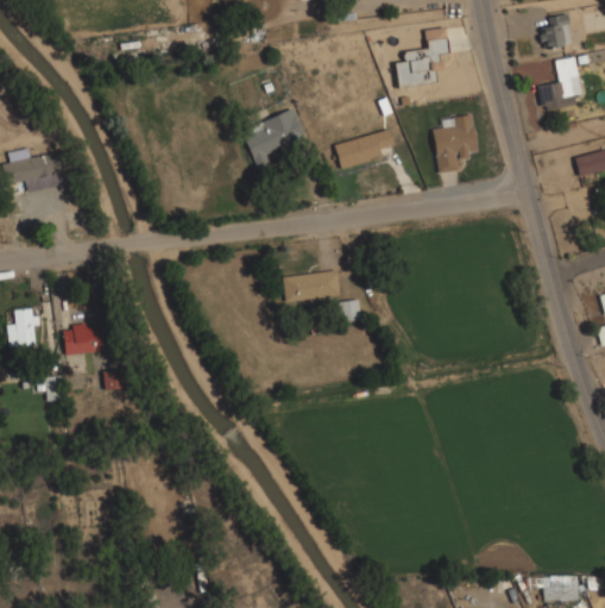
[(553,16),(553,27),(542,29),(543,48),(571,46),(569,14),(553,16)]
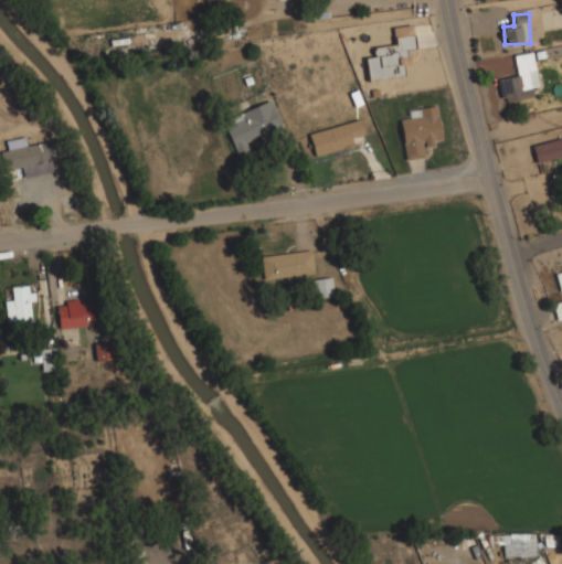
[(420,50),(416,25),(395,28),(398,45),(377,48),(378,57),(368,59),(370,82),(409,77),(405,51),(420,50)]
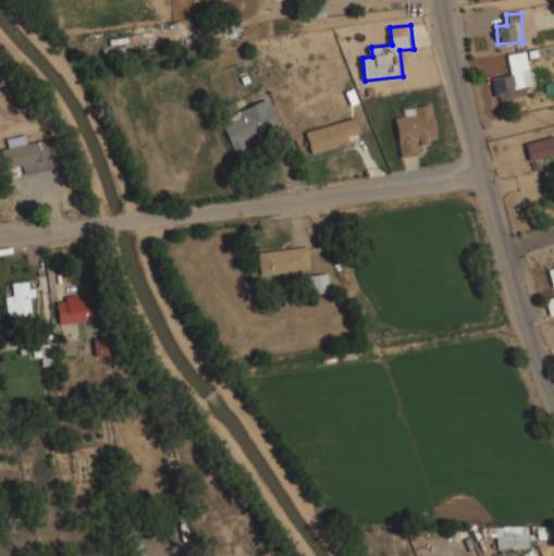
[(497,101),(527,96),(526,87),(533,86),(528,52),(508,56),(512,76),(494,78),(497,101)]
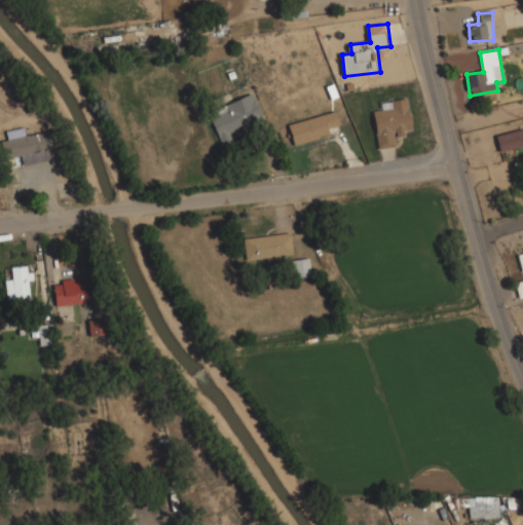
[(211,112),(221,143),(263,129),(253,98),(211,112)]
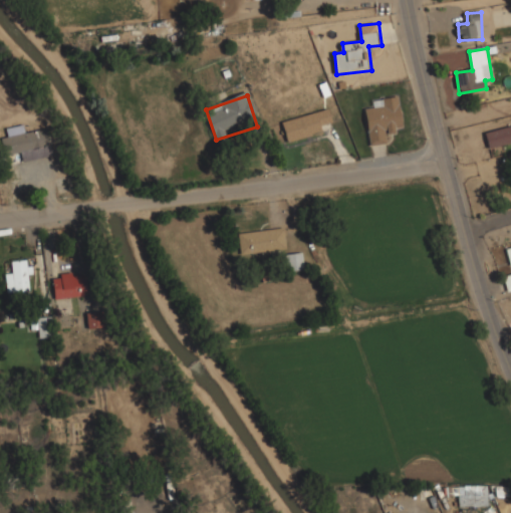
[(370,147),(392,143),(391,133),(405,131),(400,95),(374,99),(375,109),(365,110),(370,147)]
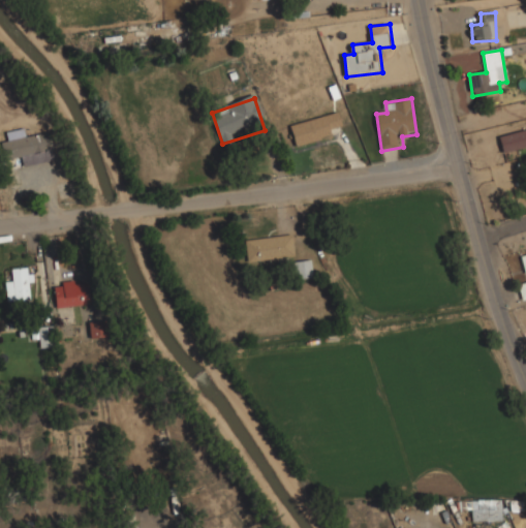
[(296,146),(336,136),(333,125),(342,123),(340,113),(290,124),(296,146)]
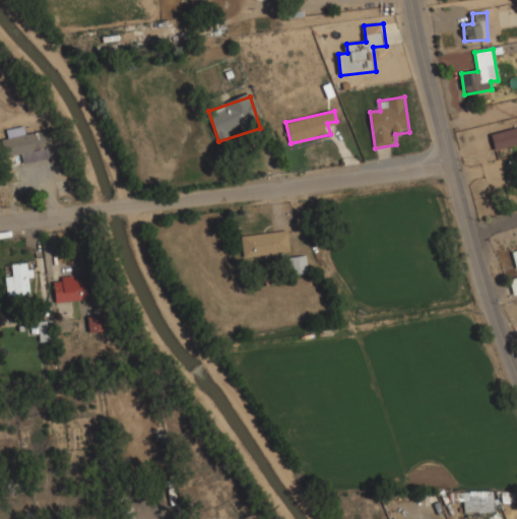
[(21,164),(55,158),(50,131),(26,135),(25,127),(8,130),(9,138),(2,140),(5,158),(20,156),(21,164)]
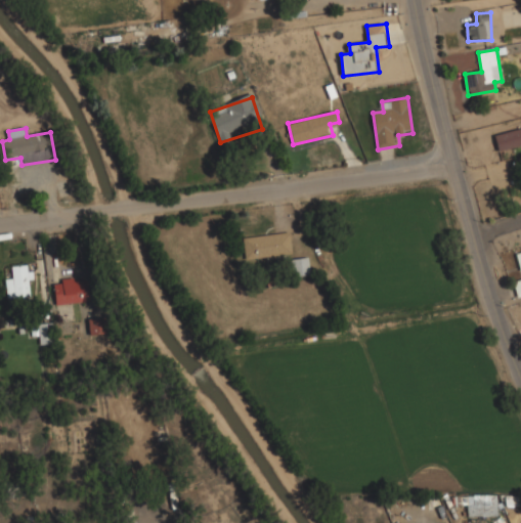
[(500,151),(520,147),(520,130),(496,135),(500,151)]
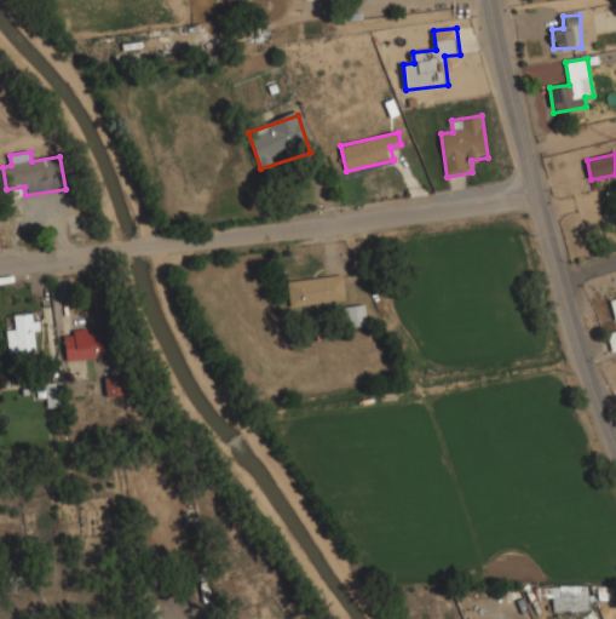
[(346,302),(344,275),(288,282),(292,309),(346,302)]
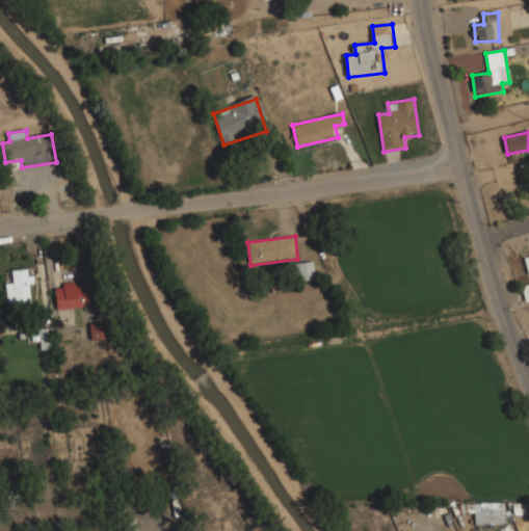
[(298,263),(298,281),(315,281),(315,263),(298,263)]
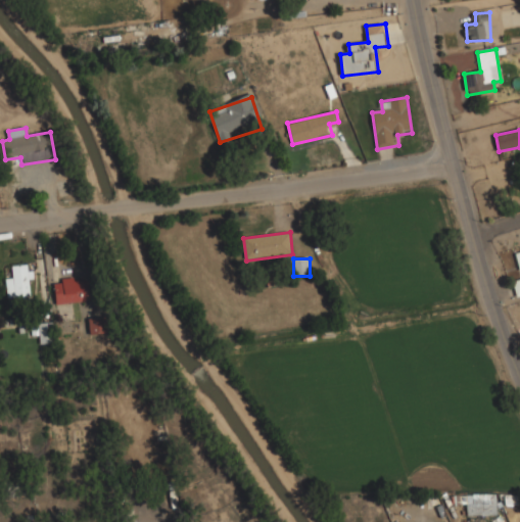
[(34,285),(34,265),(15,265),(15,277),(7,277),(7,297),(29,297),(29,285),(34,285)]
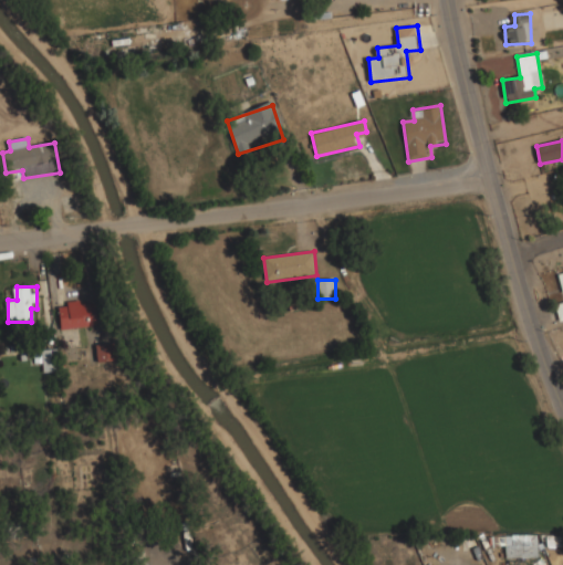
[(59,304),(61,330),(98,326),(95,300),(59,304)]
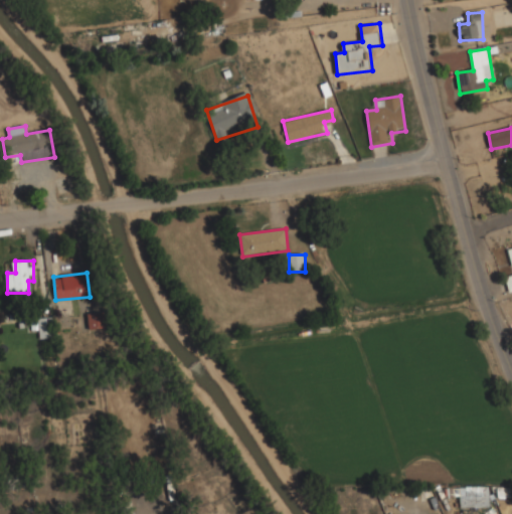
[(40,319),(40,338),(52,338),(52,319),(40,319)]
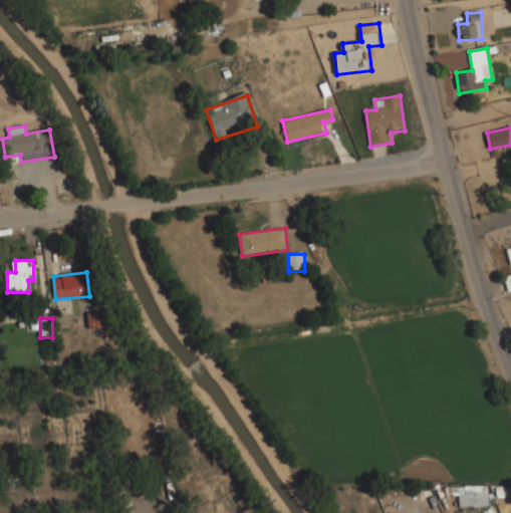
[(489,486),(454,487),(454,496),(460,496),(461,507),(490,507),(489,486)]
